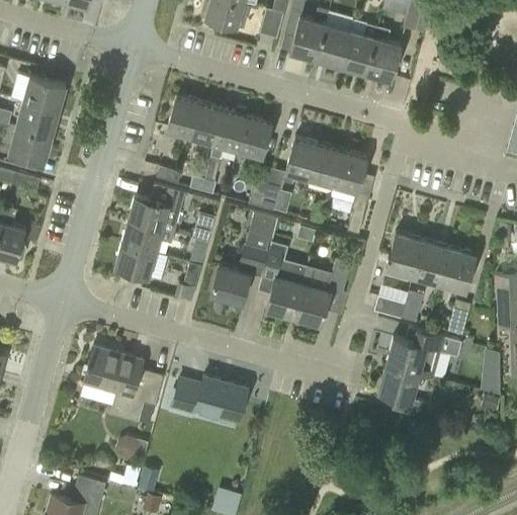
[(238,27),(245,1),(241,0),(209,0),(205,18),(238,27)]
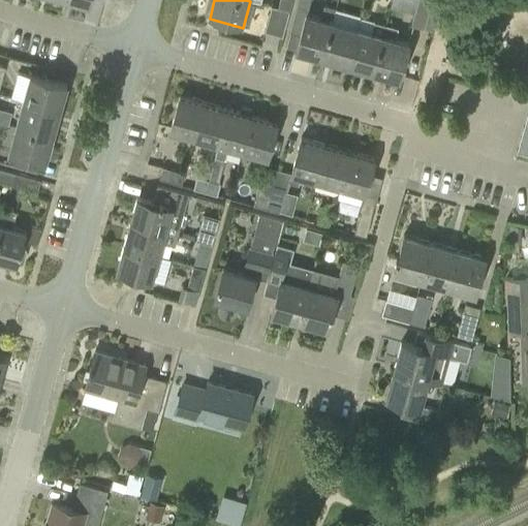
[(280,0),(278,8),(290,11),(293,0),(280,0)]
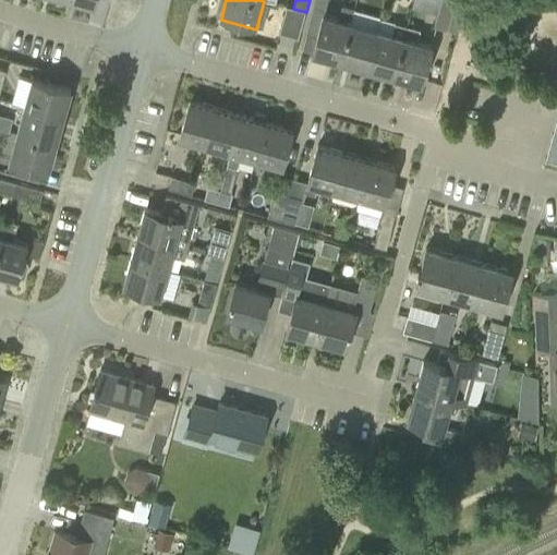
[(313,57),(314,56),(341,63),(351,25),(354,12),(342,9),(339,23),(324,19),(328,0),(316,0),(302,55),(313,57)]
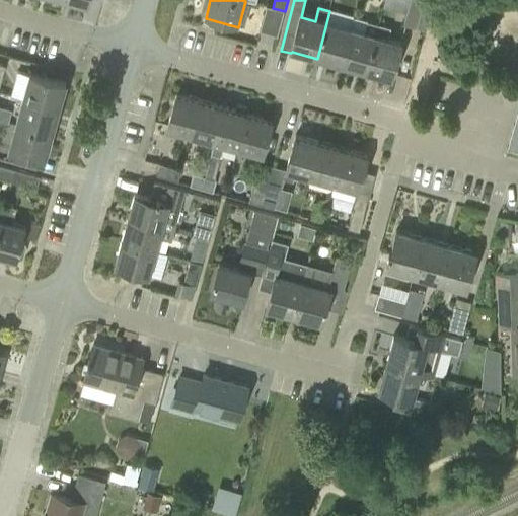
[(424,4),(424,3),(412,0),(411,0),(403,27),(416,30),(417,29),(424,4)]
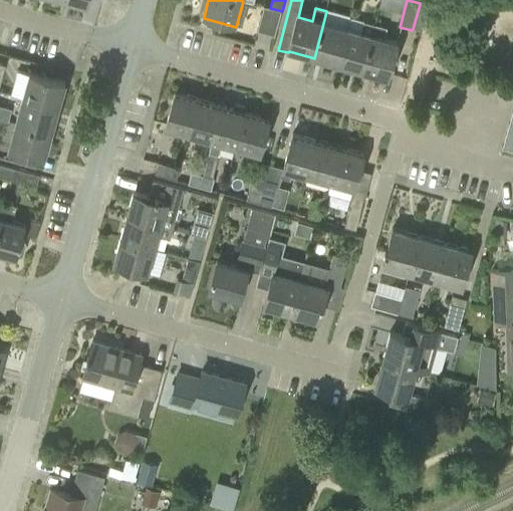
[(420,4),(413,29),(420,31),(427,6),(420,4)]
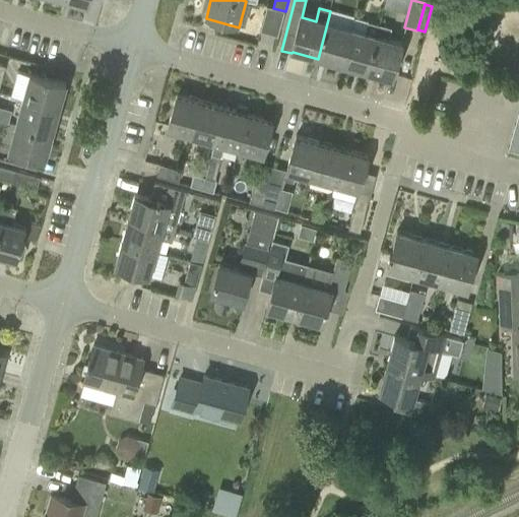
[(278,39),(285,11),(273,8),(273,9),(267,8),(260,34),(278,39)]
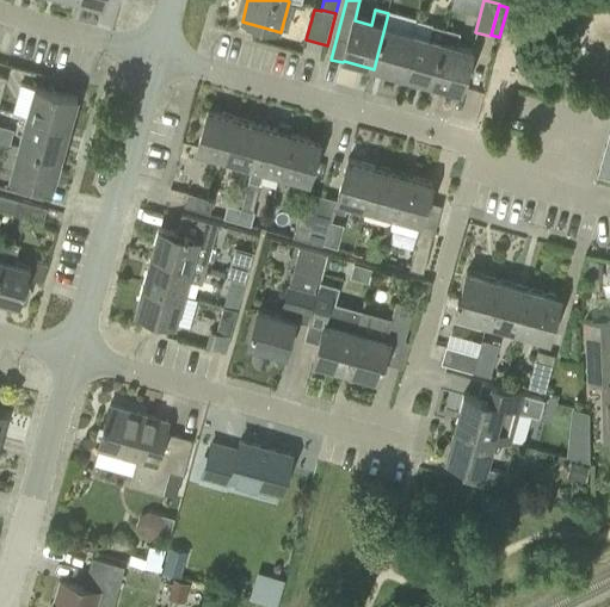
[(414,36),(402,76),(401,80),(404,84),(416,86),(419,85),(419,81),(432,85),(443,44),(445,32),(417,25),(414,36)]
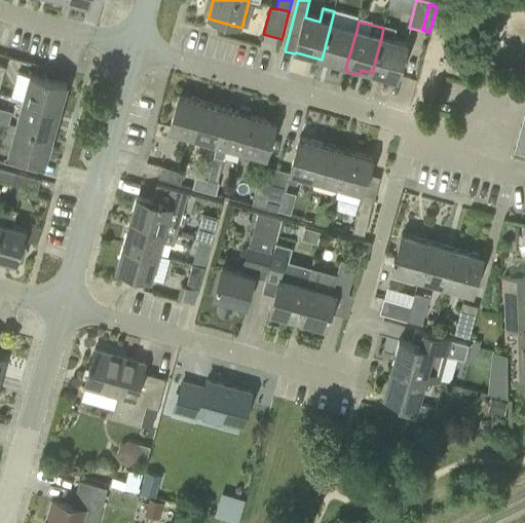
[(331,24),(322,60),(346,66),(357,31),(331,24)]
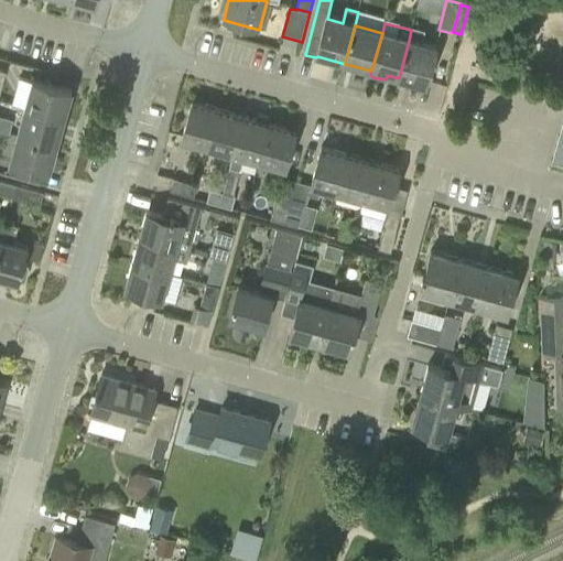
[(436,49),(409,41),(399,78),(426,86),(436,49)]
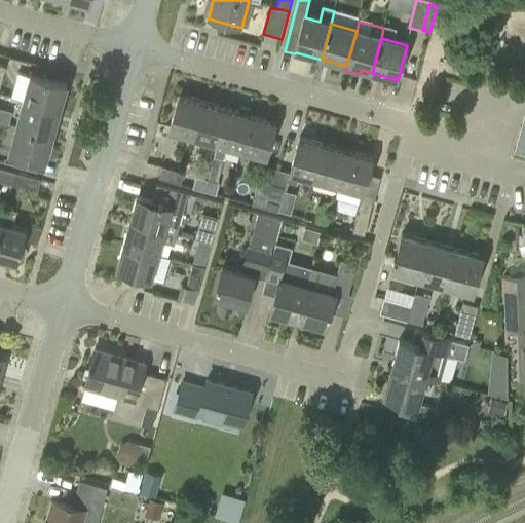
[(31,77),(24,103),(60,112),(67,87),(31,77)]
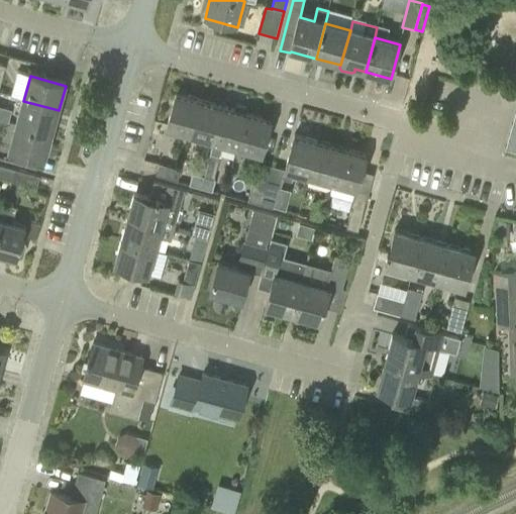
[(167,129),(191,136),(201,102),(176,96),(167,129)]
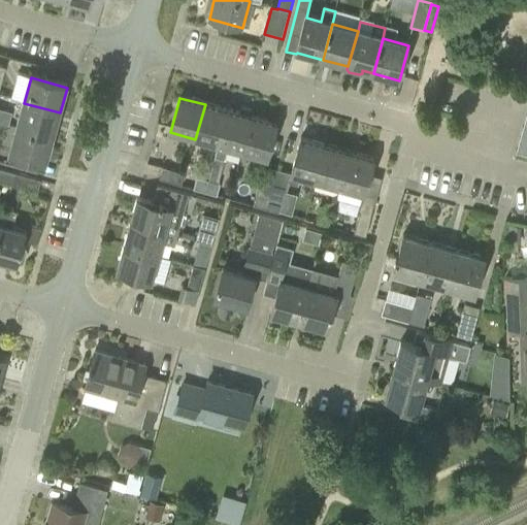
[(18,129),(53,138),(60,112),(24,103),(18,129)]
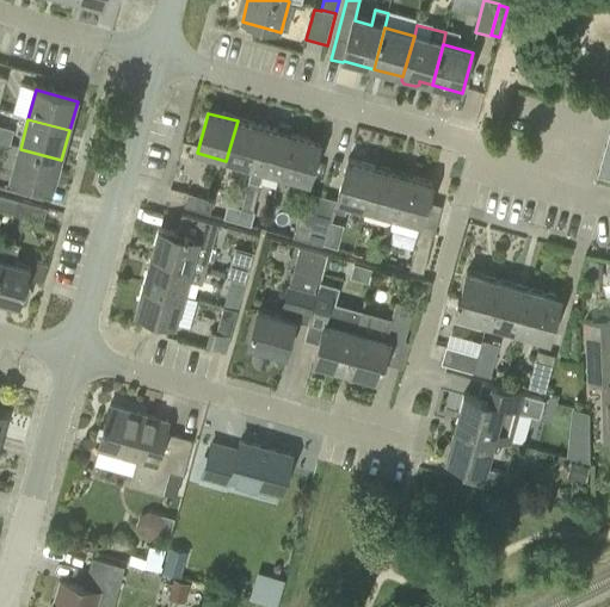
[(253,169),(265,129),(238,121),(226,161),(253,169)]
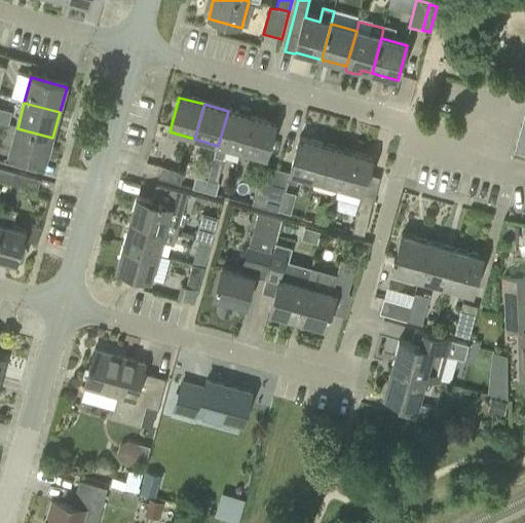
[(0,107),(0,121),(11,125),(15,112),(0,107)]
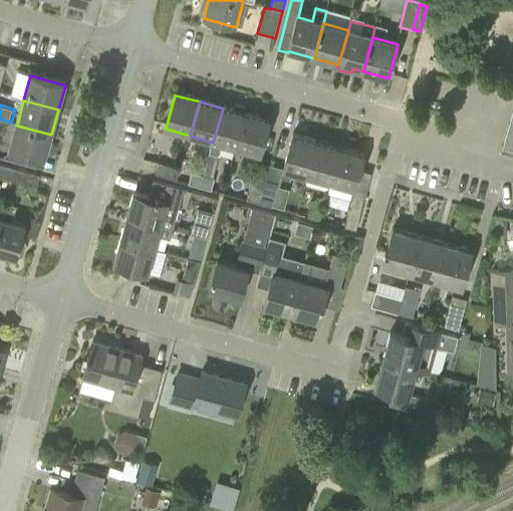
[(223,108),(213,143),(210,155),(218,157),(222,145),(236,149),(246,114),(244,114),(246,109),(235,106),(234,111),(223,108)]
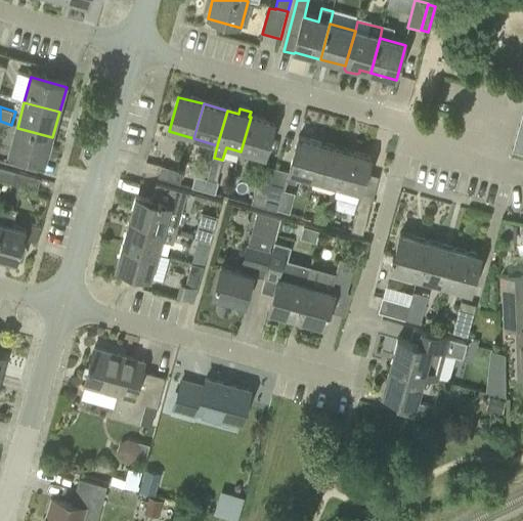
[(274,124),(251,117),(241,152),(264,159),(274,124)]
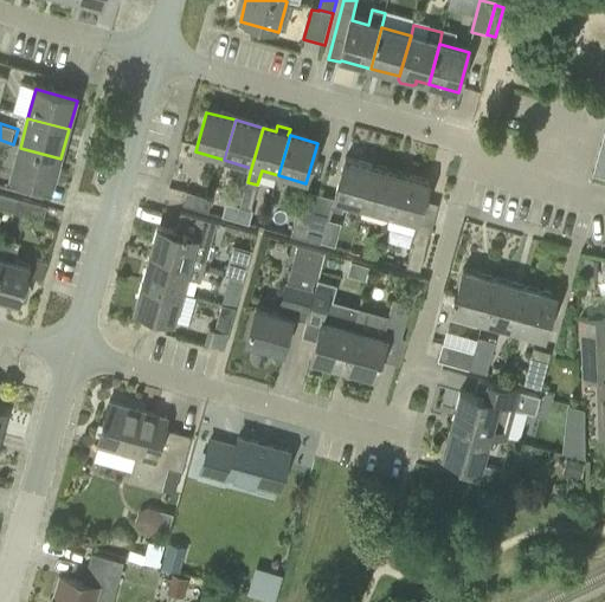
[(52,189),(60,159),(20,148),(11,179),(52,189)]
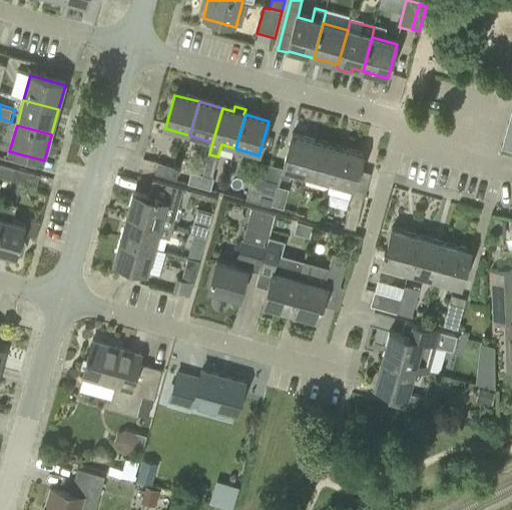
[(291,181),(293,172),(308,176),(317,142),(293,136),(283,169),(270,166),(260,205),(271,208),(277,187),(279,188),(282,179),(291,181)]
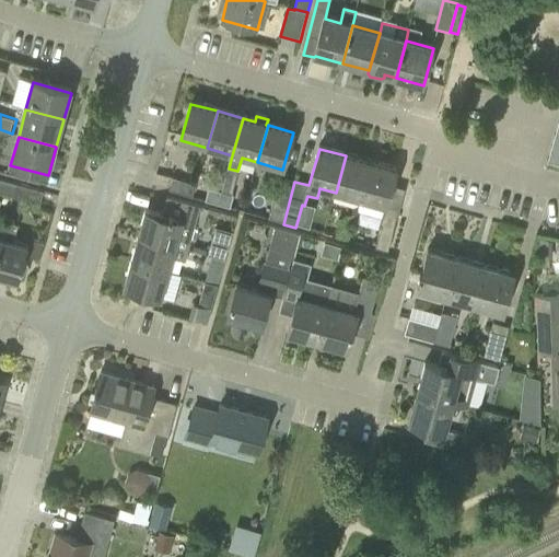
[(558,152),(551,151),(548,163),(558,166),(558,152)]
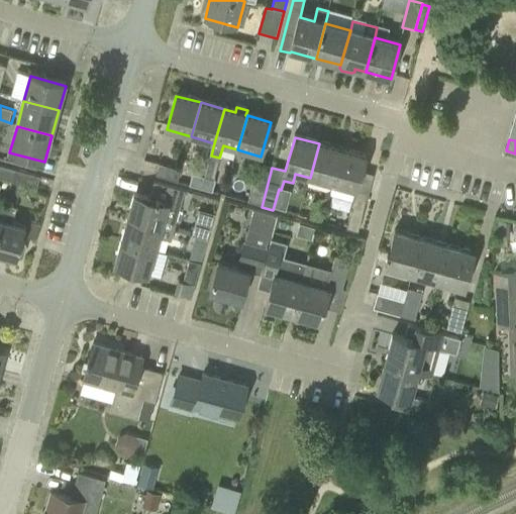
[(319,143),(310,178),(333,184),(342,150),(319,143)]
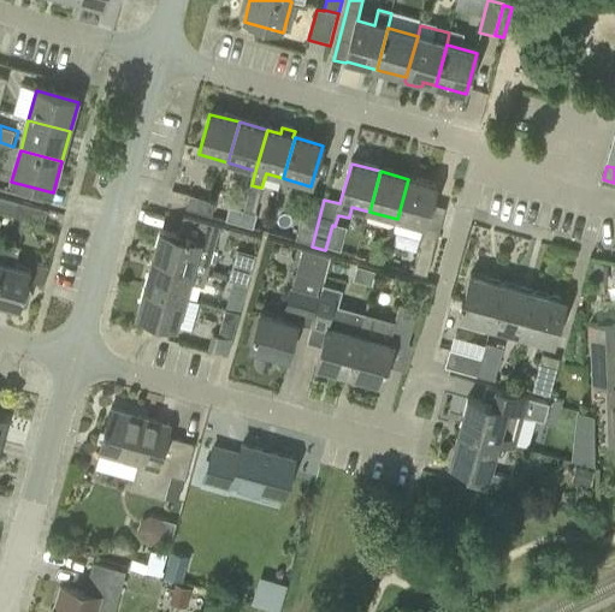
[(408,179),(397,219),(424,227),(424,226),(430,206),(435,188),(408,179)]
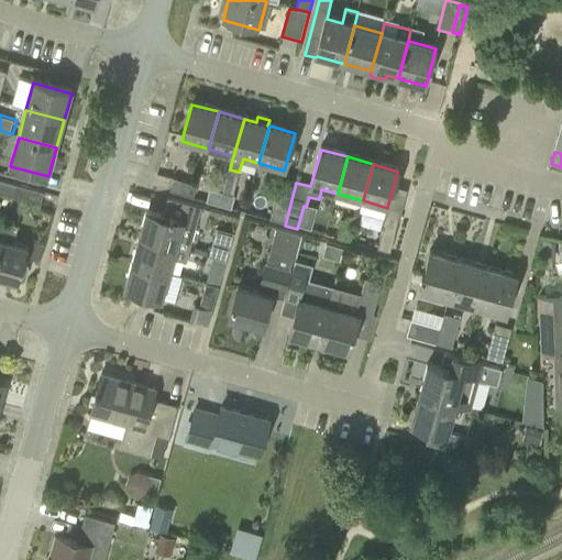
[(285,226),(296,183),(282,178),(270,221),(285,226)]
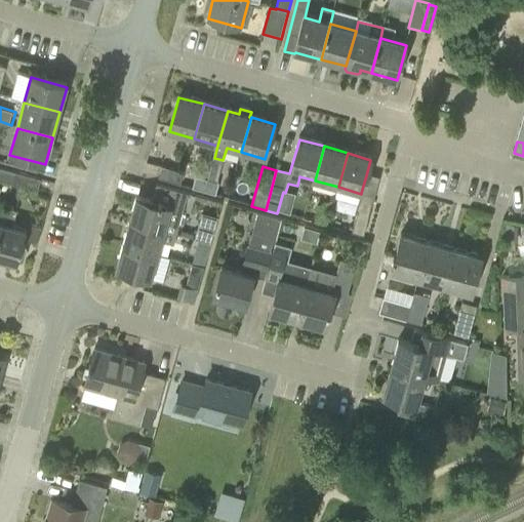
[(184,174),(162,168),(159,179),(180,186),(184,174)]
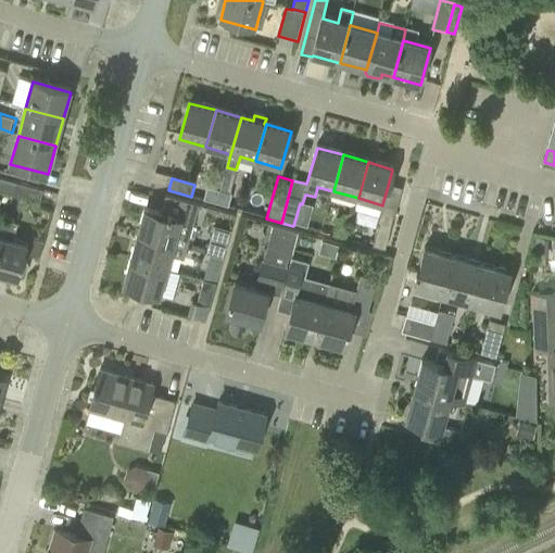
[(11,209),(17,185),(0,179),(0,192),(12,197),(9,209),(11,209)]
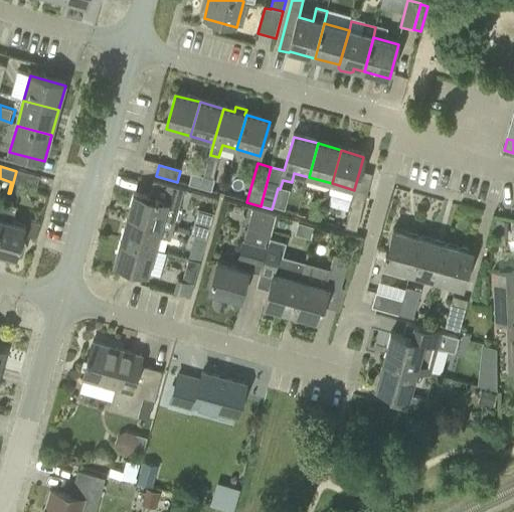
[(39,177),(16,171),(10,193),(18,195),(21,185),(36,189),(39,177)]
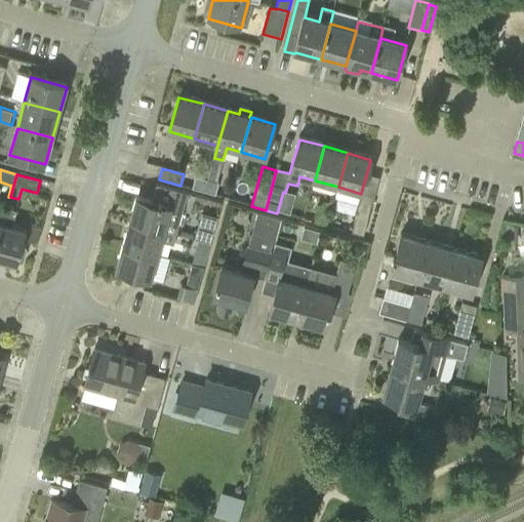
[(219,184),(195,177),(191,190),(215,196),(219,184)]
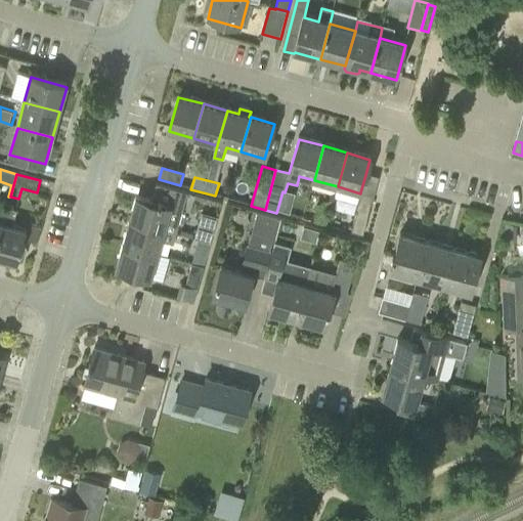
[(136,199),(129,222),(176,235),(187,194),(157,186),(151,203),(136,199)]
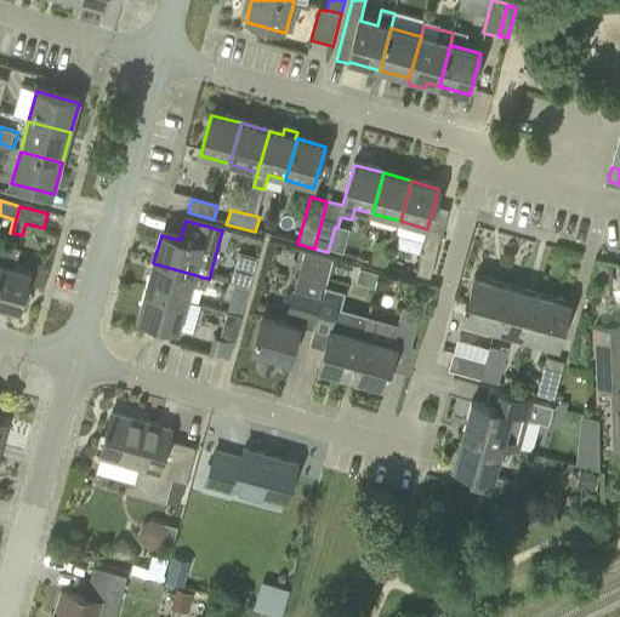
[(427,228),(427,229),(421,251),(424,251),(416,276),(431,280),(443,233),(427,228)]
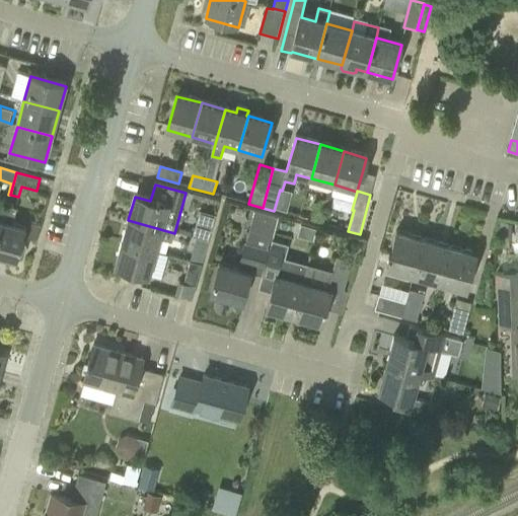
[(35,242),(40,226),(30,224),(26,229),(12,225),(16,209),(5,206),(0,222),(2,222),(0,230),(0,256),(17,262),(18,259),(21,260),(24,258),(27,246),(25,243),(22,243),(23,239),(35,242)]
